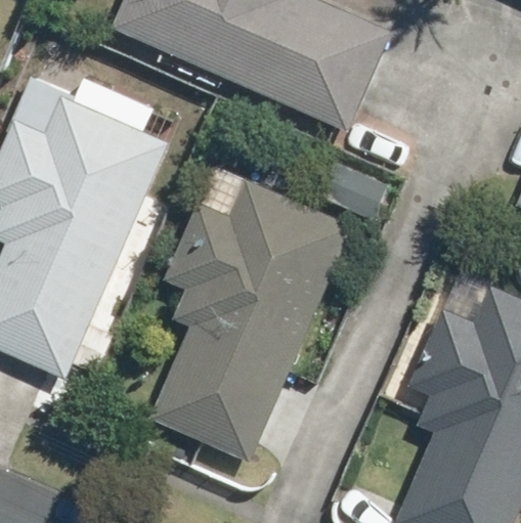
[(124,0),(112,30),(349,132),(393,32),(318,0),(124,0)]
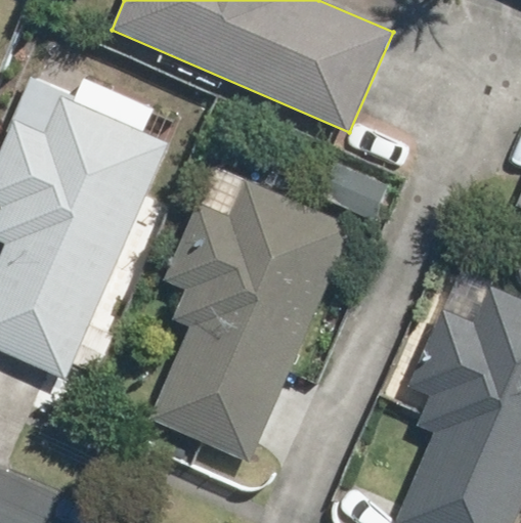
[(0,351),(64,380),(167,144),(58,97),(44,131),(9,117),(0,136),(0,245),(2,246),(0,251),(0,351)]
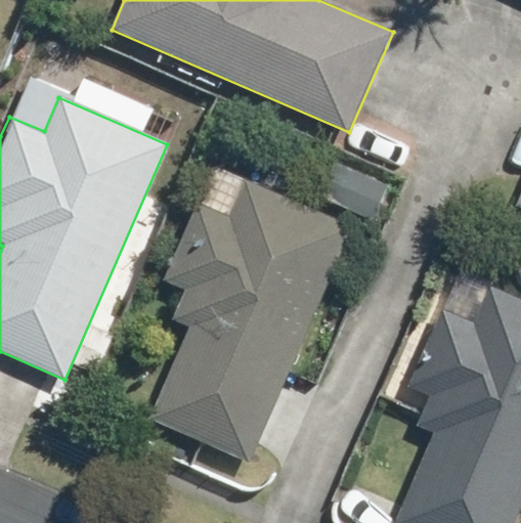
[(319,197),(375,217),(389,179),(334,159),(319,197)]
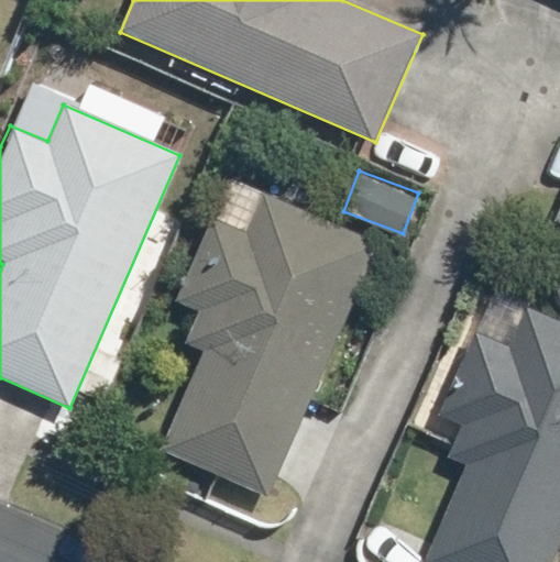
[(161,449),(270,495),(380,242),(263,193),(248,229),(210,213),(173,299),(198,310),(184,343),(202,352),(161,449)]
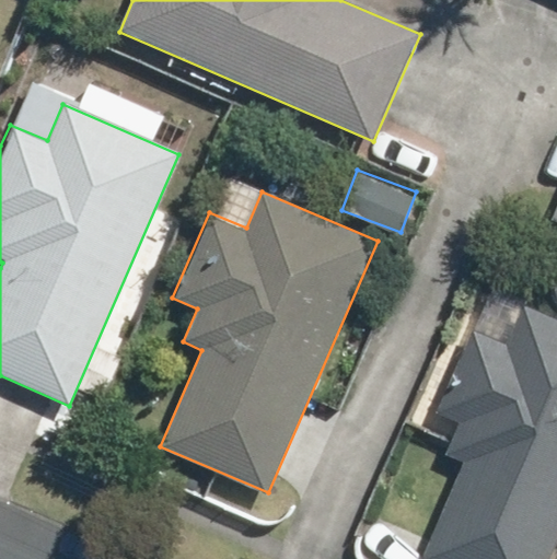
[(417,558),(544,558),(556,531),(556,319),(519,303),(502,340),(465,324),(428,410),(454,421),(440,454),(459,462),(417,558)]
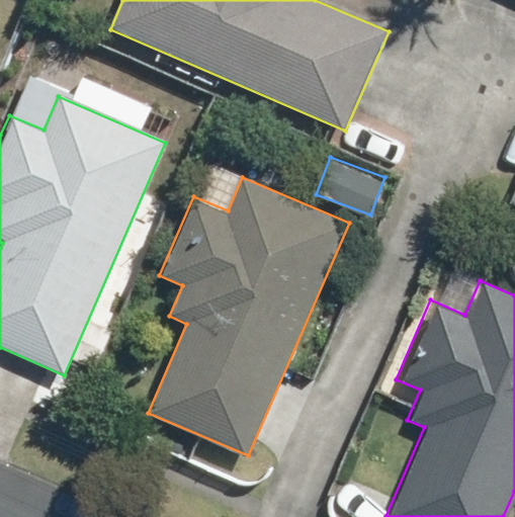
All buildings are outlined.
